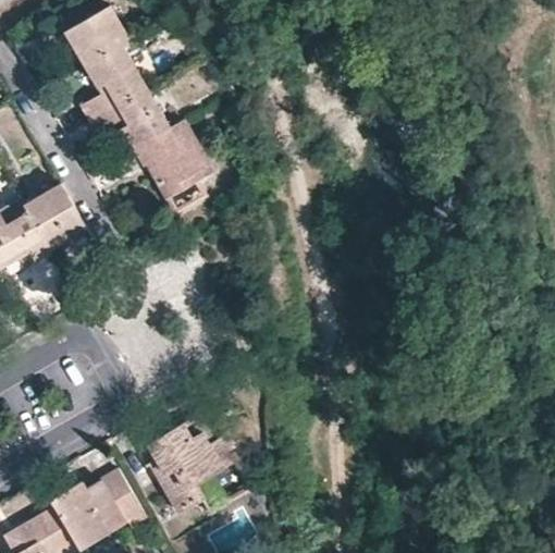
[(84,68),(122,47),(130,42),(108,7),(64,33),(84,68)]
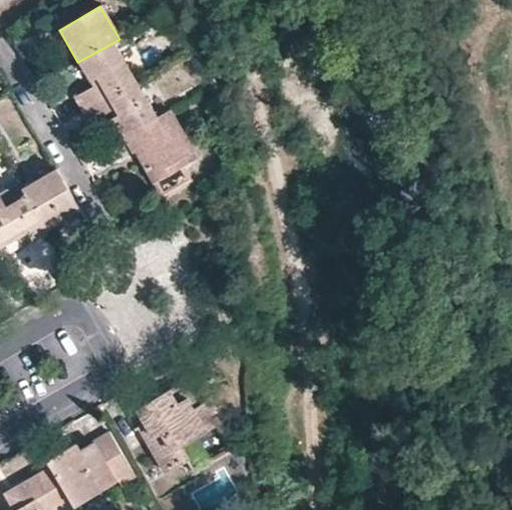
[(112,43),(77,62),(88,82),(94,78),(97,84),(91,88),(73,99),(79,110),(133,79),(112,43)]
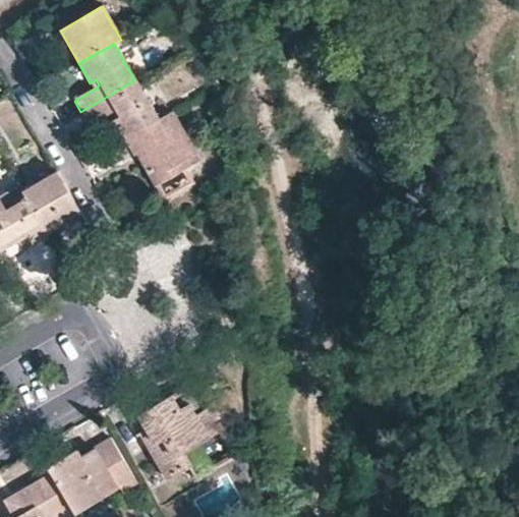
[(96,79),(90,83),(93,90),(99,85),(96,79)]
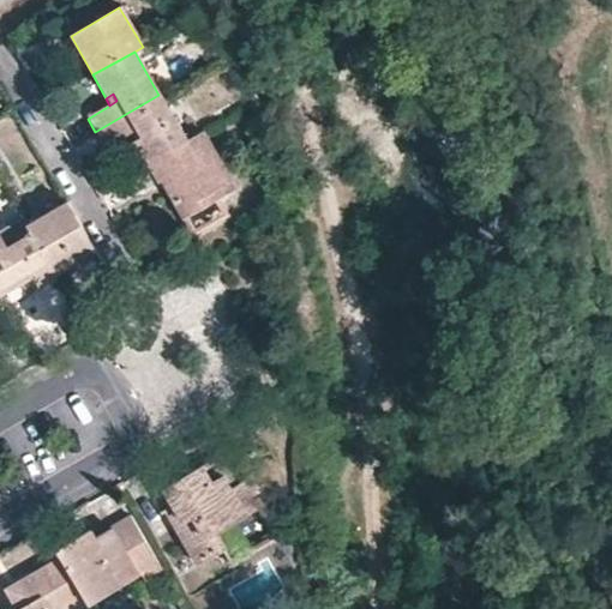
[(187,142),(159,95),(95,132),(105,149),(127,137),(135,131),(139,138),(132,143),(145,166),(187,142)]
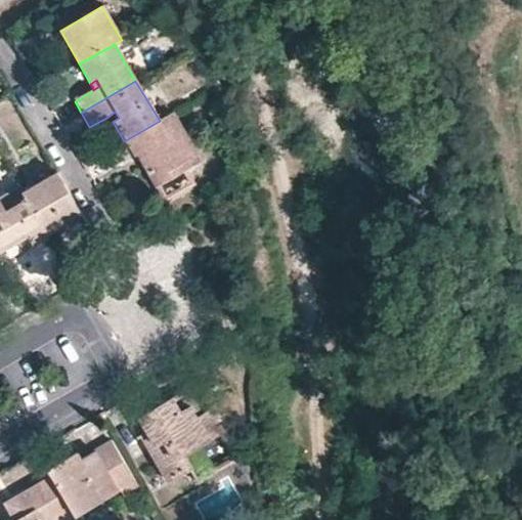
[(115,112),(109,117),(113,122),(119,118),(115,112)]
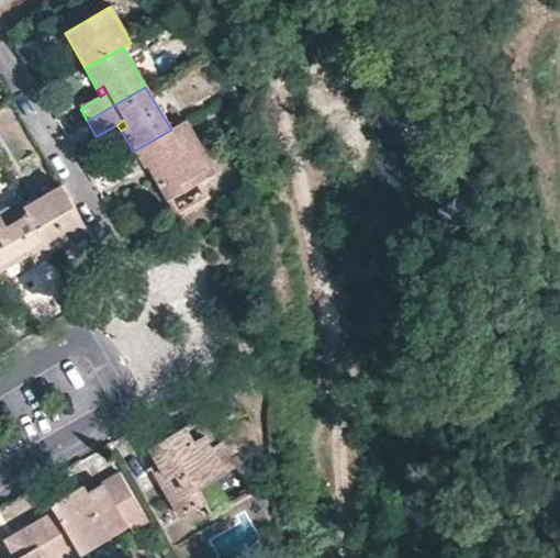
[(185,122),(171,130),(133,152),(142,169),(147,167),(166,201),(214,175),(209,167),(210,167),(185,122)]
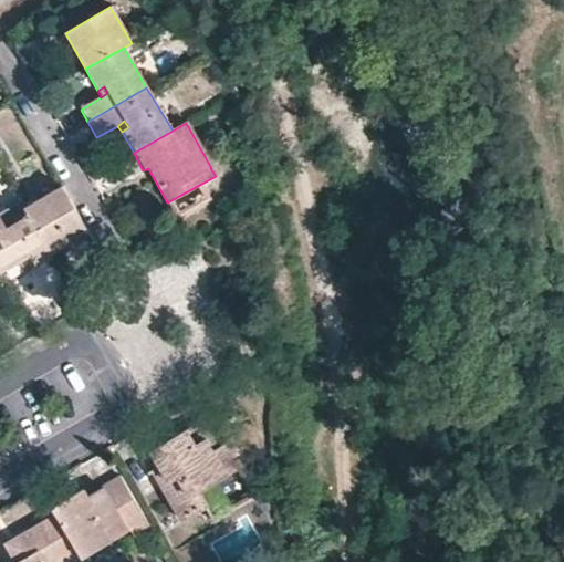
[(86,232),(60,186),(23,208),(28,216),(51,253),(86,232)]
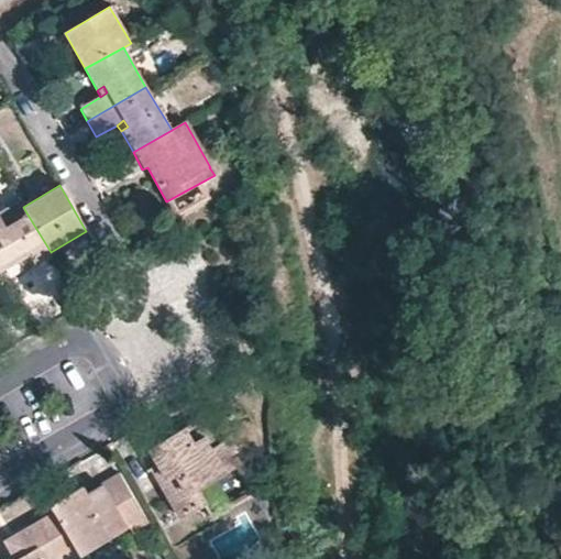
[(23,207),(20,201),(0,212),(0,216),(6,226),(28,215),(23,207)]
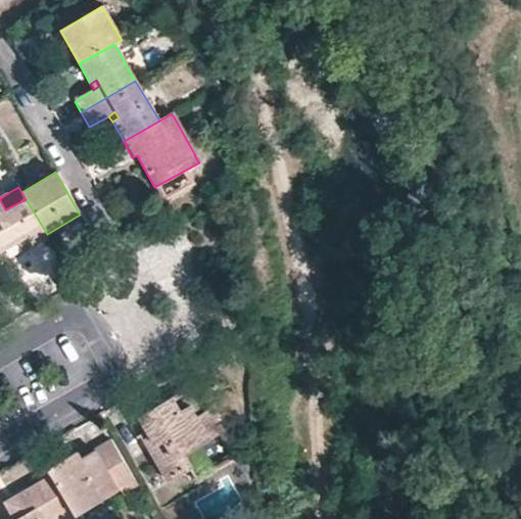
[(5,209),(0,200),(0,250),(27,235),(32,242),(47,234),(26,199),(5,209)]
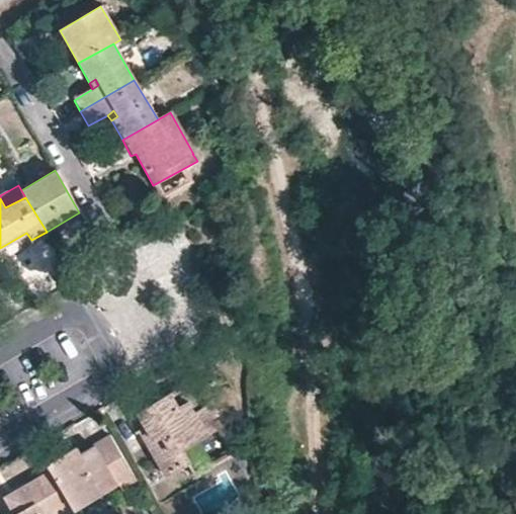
[(169,393),(136,413),(146,429),(139,433),(165,480),(189,465),(181,450),(220,428),(207,406),(211,403),(197,378),(170,394),(169,393)]
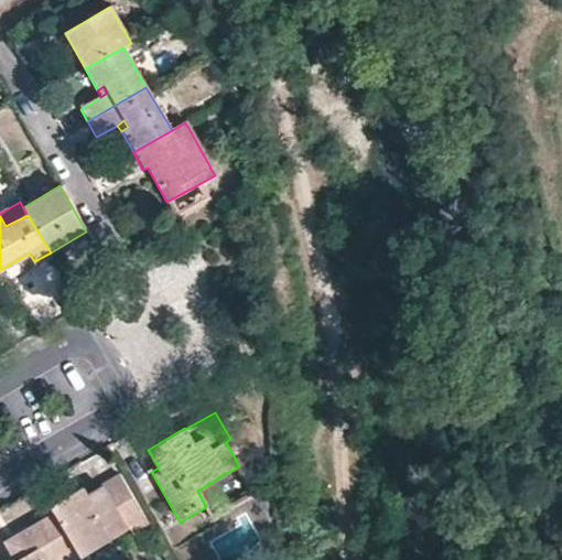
[(73,493),(50,506),(78,557),(141,520),(118,477),(85,496),(77,501),(73,493)]
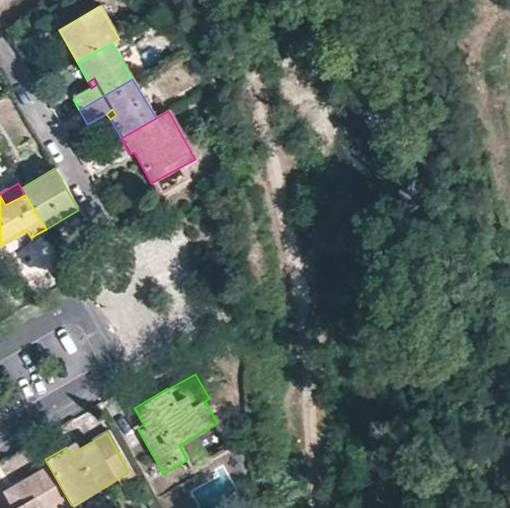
[(73,443),(66,447),(70,454),(77,450),(73,443)]
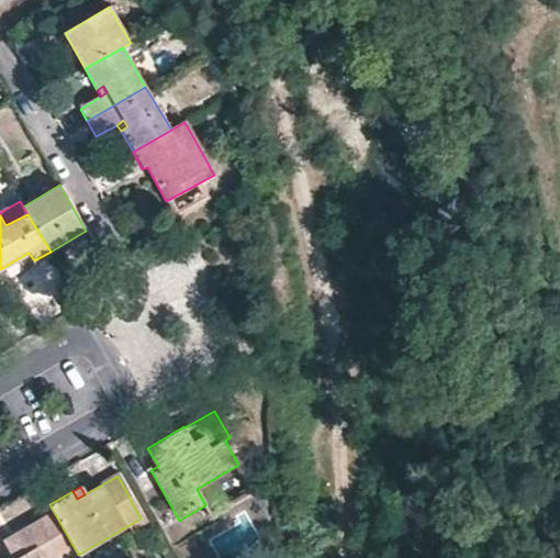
[(54,512),(15,533),(28,554),(22,557),(74,557),(78,555),(54,512)]
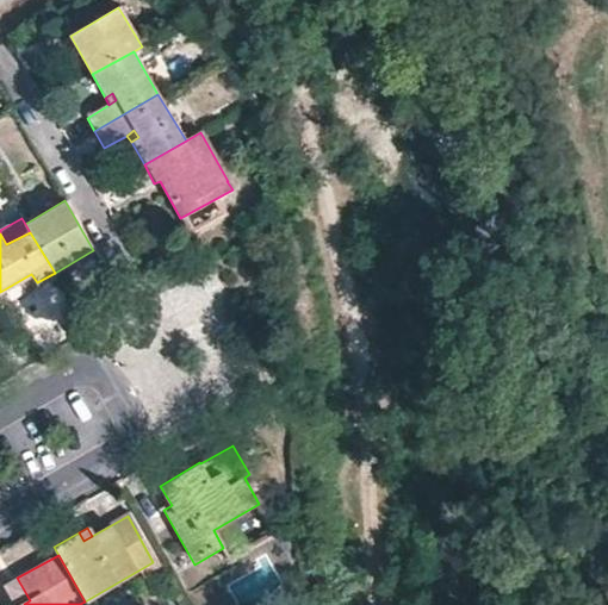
[(24,604),(30,600),(17,578),(2,586),(13,604),(24,604)]
